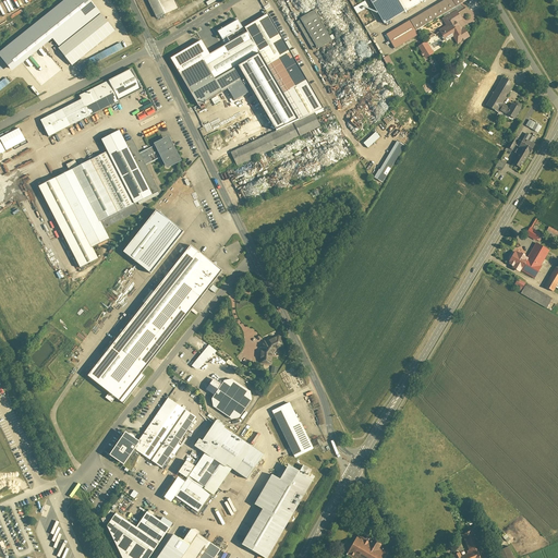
[(65,0),(0,52),(0,58),(12,73),(53,39),(59,48),(100,14),(88,0),(65,0)]
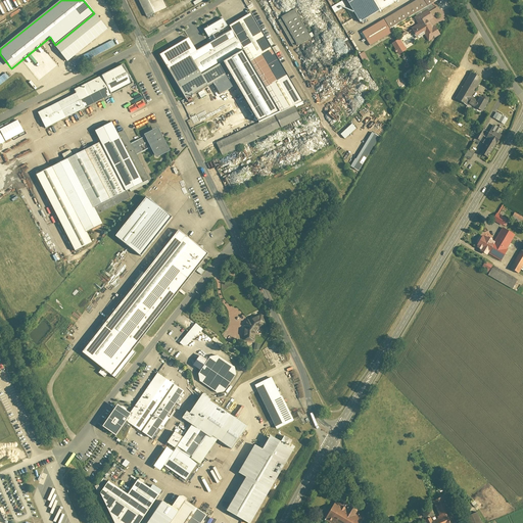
[(137,0),(146,18),(165,9),(161,0),(137,0)]
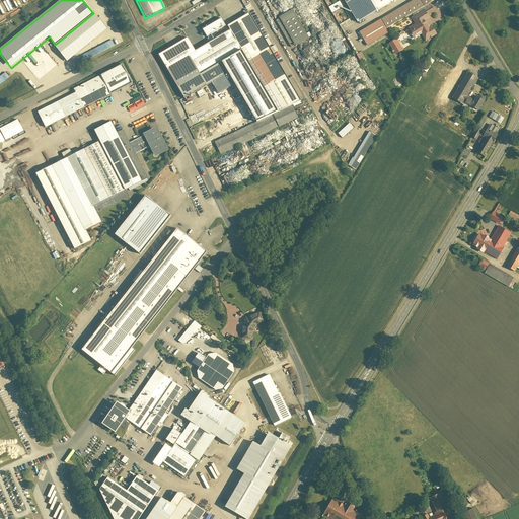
[(246,9),(251,6),(248,0),(242,0),(241,1),(246,9)]
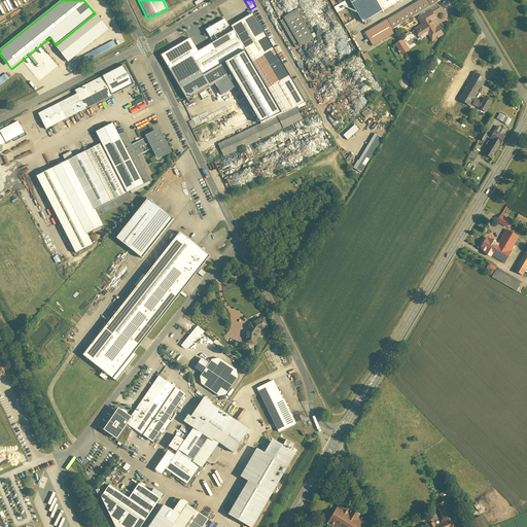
[(343,0),(328,0),(337,13),(348,7),(343,0)]
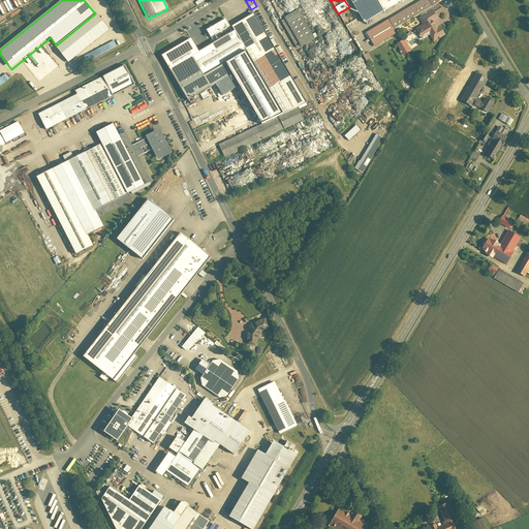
[(399,0),(348,0),(364,26),(402,3),(399,0)]
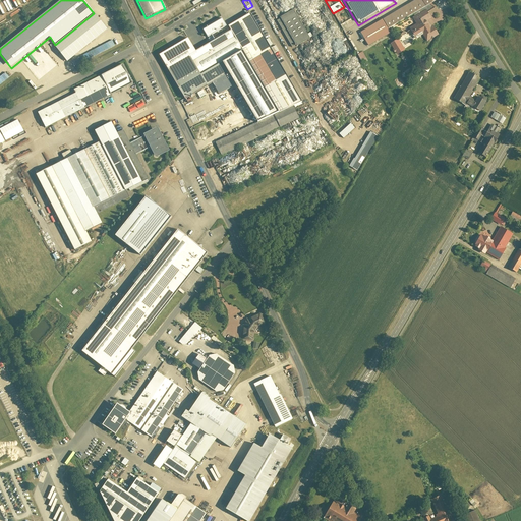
[(417,0),(360,34),(368,47),(390,35),(388,31),(439,0),(417,0)]
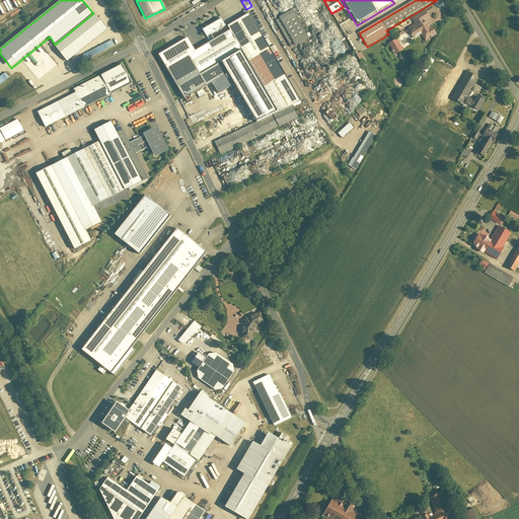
[(431,18),(426,9),(412,17),(416,24),(409,27),(416,39),(422,34),(426,42),(438,34),(432,24),(431,25),(428,20),(431,18)]
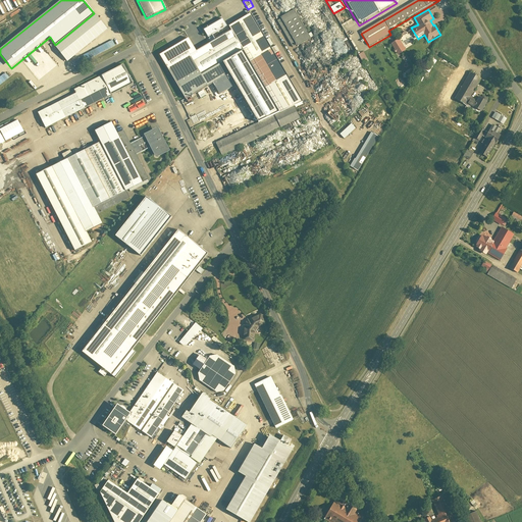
[(311,41),(294,11),(280,19),(297,49),(311,41)]
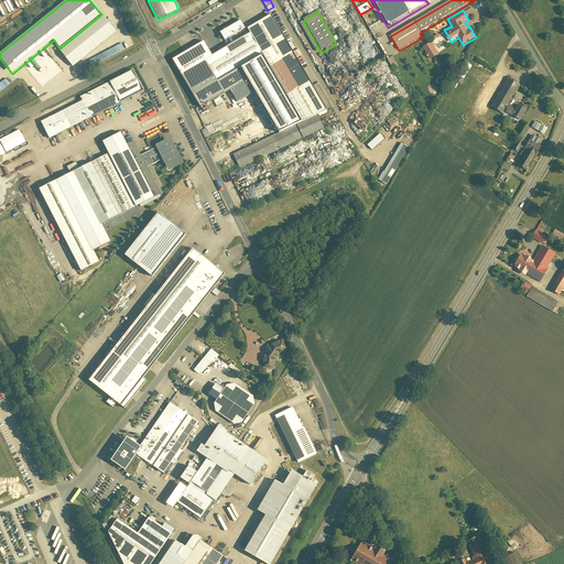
[(116,32),(101,14),(60,49),(74,65),(116,32)]
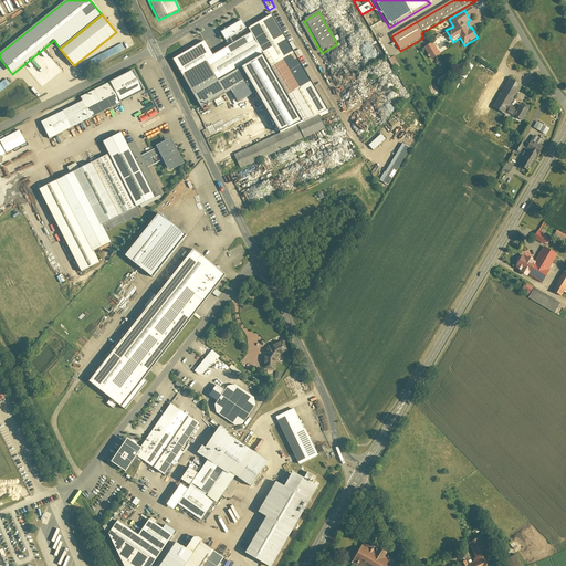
[(205,41),(174,60),(201,108),(249,80),(280,133),(320,115),(327,109),(273,16),(250,29),(252,33),(249,34),(233,44),(212,55),(205,41)]
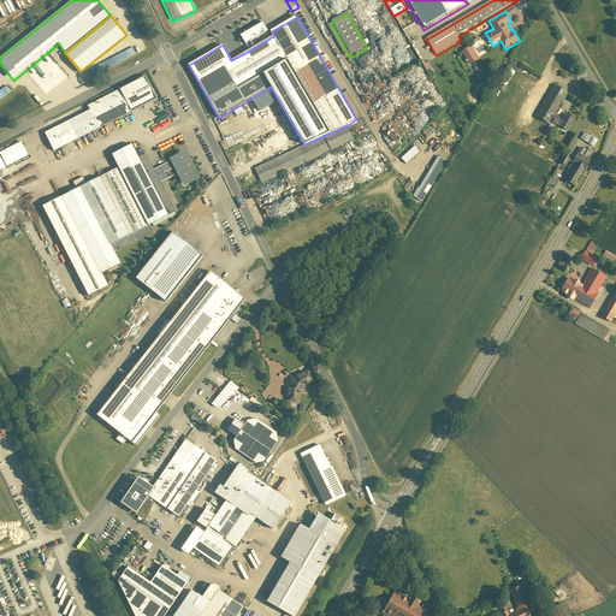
[(271,37),(262,23),(241,36),(246,45),(250,41),(254,48),(271,37)]
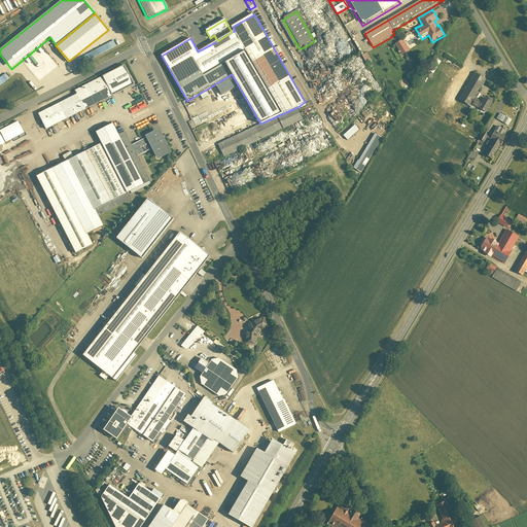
[(411,50),(403,38),(395,44),(402,56),(411,50)]
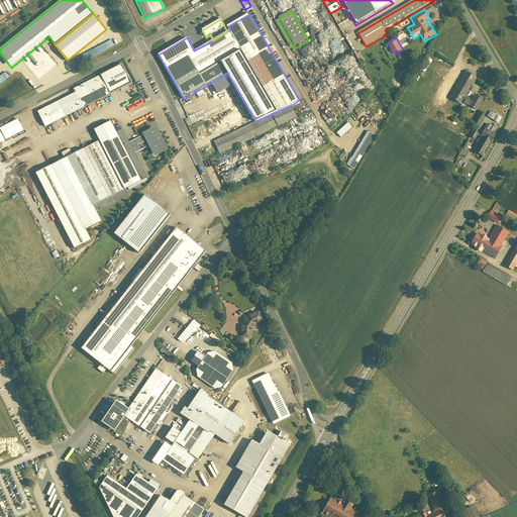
[(112,40),(71,60),(73,66),(115,46),(112,40)]
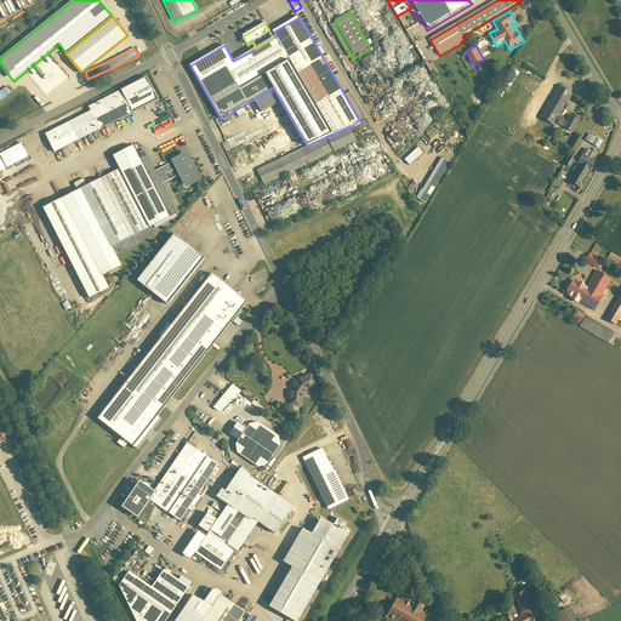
[(432,62),(426,66),(432,77),(438,74),(432,62)]
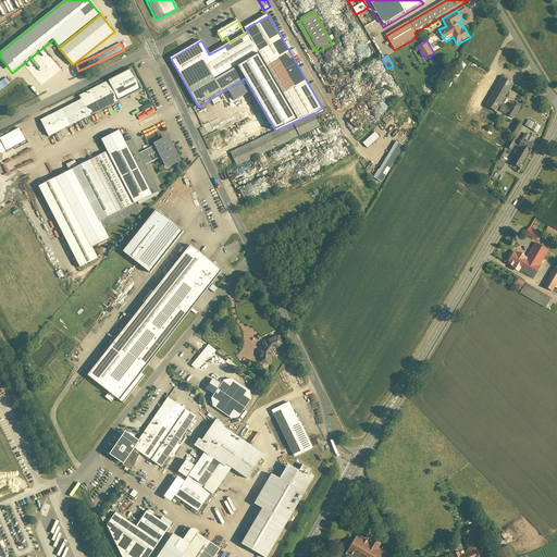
[(458,78),(465,65),(459,62),(453,75),(458,78)]
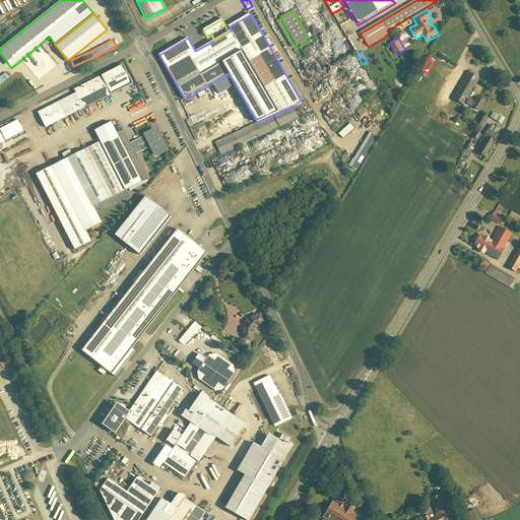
[(74,95),(37,114),(45,130),(131,86),(121,67),(72,91),(74,95)]
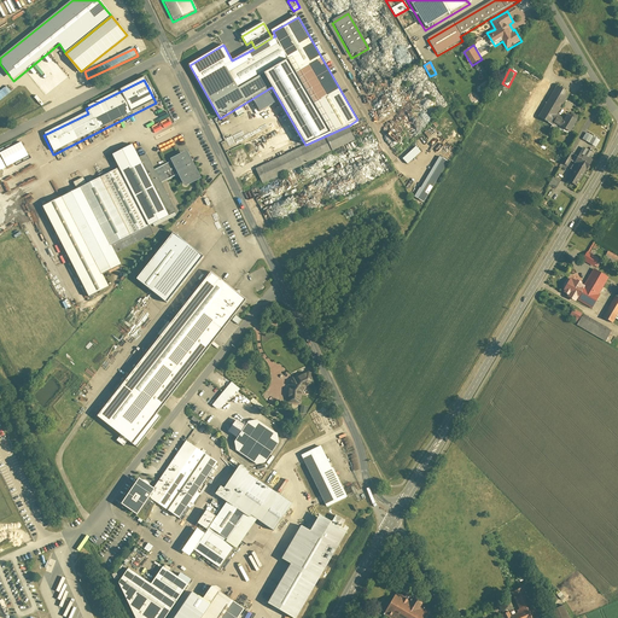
[(571,93),(558,86),(540,117),(544,120),(538,132),(547,136),(555,123),(564,128),(564,132),(567,133),(571,132),(572,133),(578,121),(579,116),(573,112),(571,114),(570,116),(569,115),(566,118),(559,115),(571,93)]
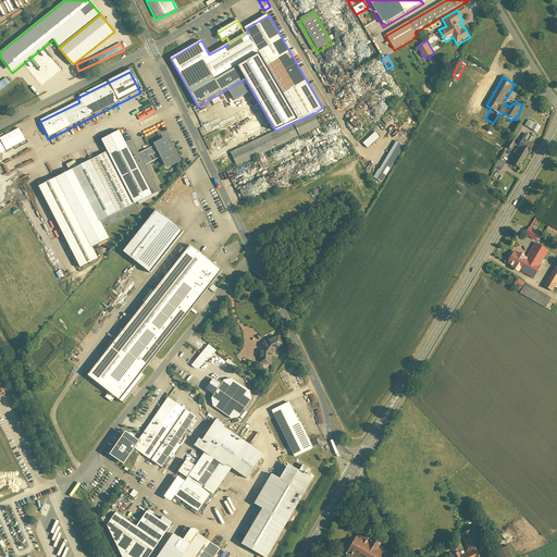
[(7,79),(0,84),(0,93),(11,85),(7,79)]
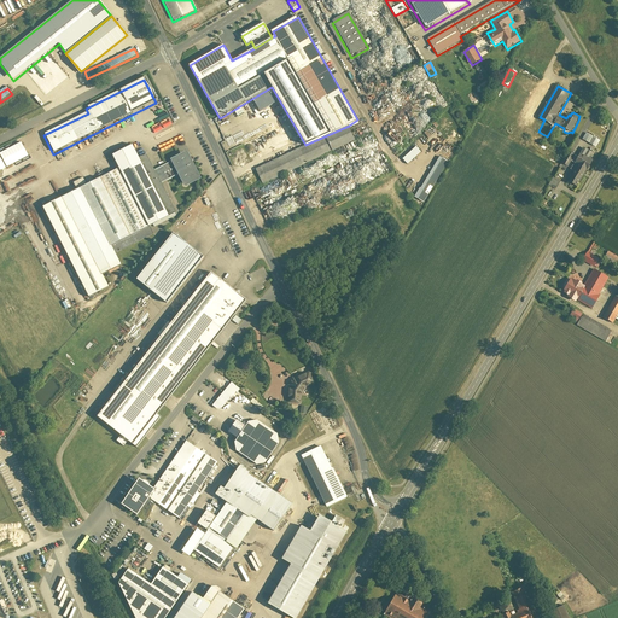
[(268,117),(246,127),(249,132),(270,122),(268,117)]
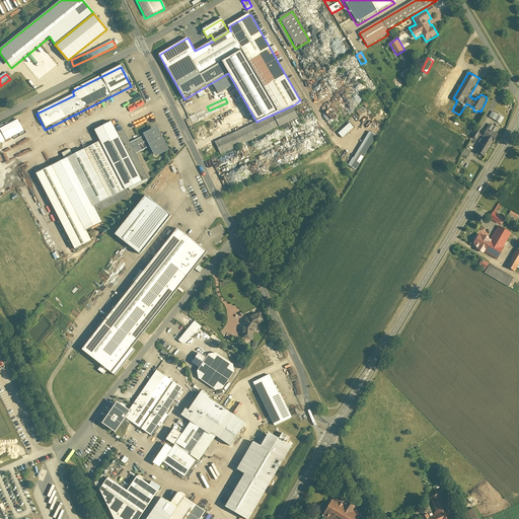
[(299,118),(293,105),(256,122),(215,142),(221,155),(299,118)]
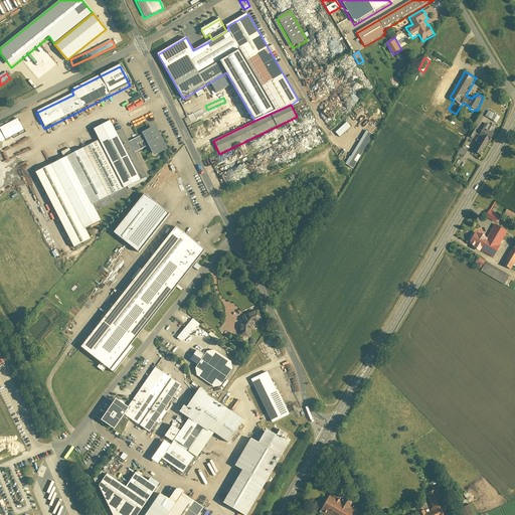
[(501,118),(490,111),(486,116),(498,123),(501,118)]
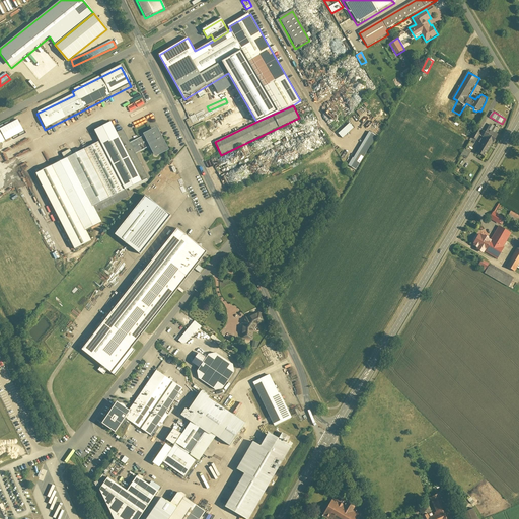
[(24,131),(17,120),(0,129),(6,141),(24,131)]
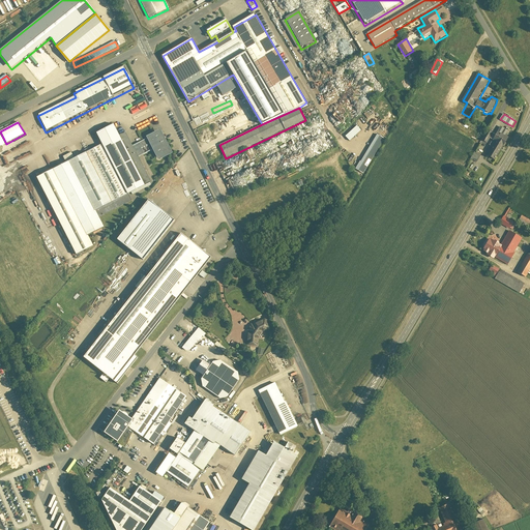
[(35,179),(76,257),(93,248),(88,237),(104,229),(95,212),(152,182),(139,157),(152,151),(158,163),(172,155),(159,131),(146,138),(147,140),(134,146),(125,133),(119,136),(113,125),(96,135),(101,145),(35,179)]
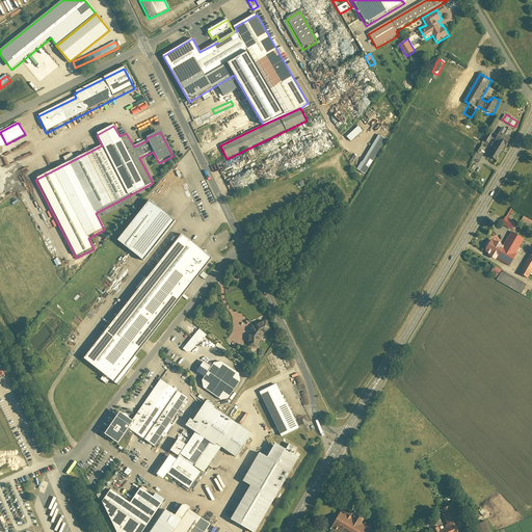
[(345,137),(350,142),(362,131),(357,126),(345,137)]
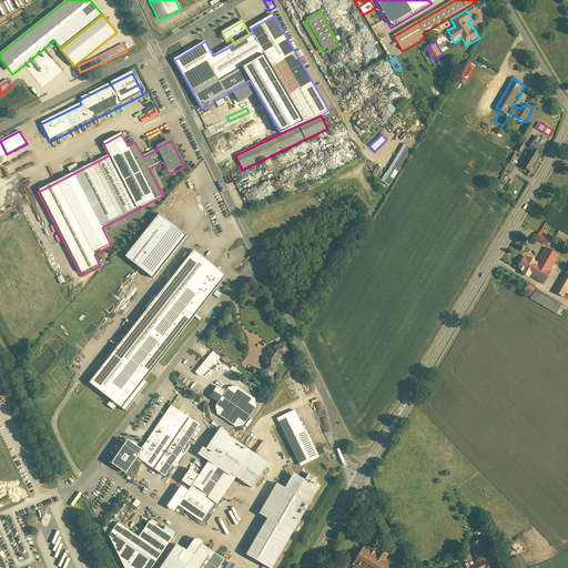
[(524,153),(529,142),(524,139),(517,150),(524,153)]
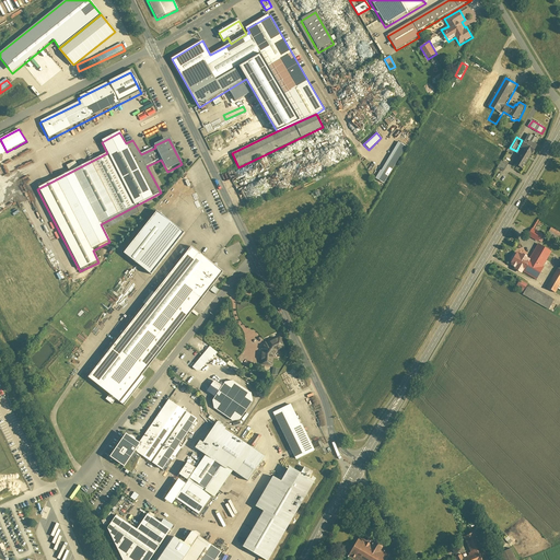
[(408,147),(399,141),(376,178),(385,184),(408,147)]
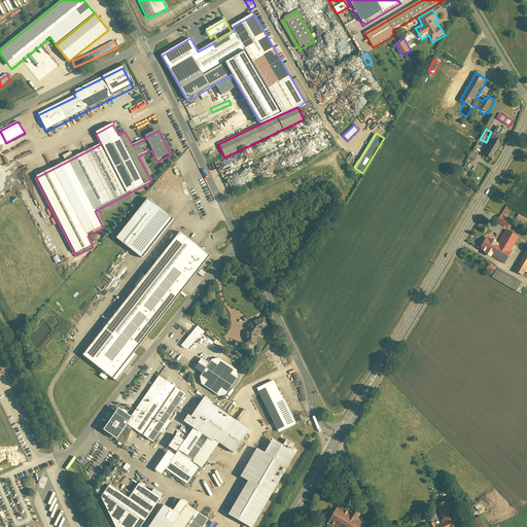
[(505,140),(494,133),(489,141),(492,143),(484,155),(492,161),(505,140)]
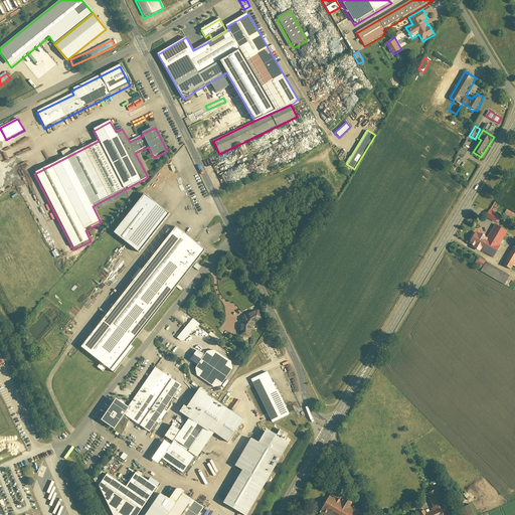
[(463,158),(467,152),(461,148),(457,154),(463,158)]
